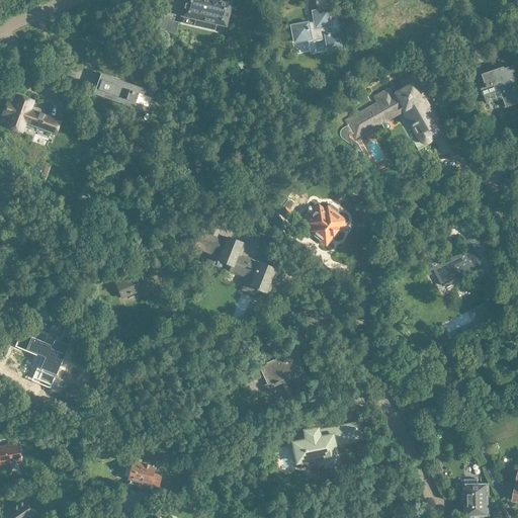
[(207,22),(225,26),(230,4),(219,2),(219,1),(216,0),(184,0),(181,16),(193,19),(191,25),(206,28),(207,22)]
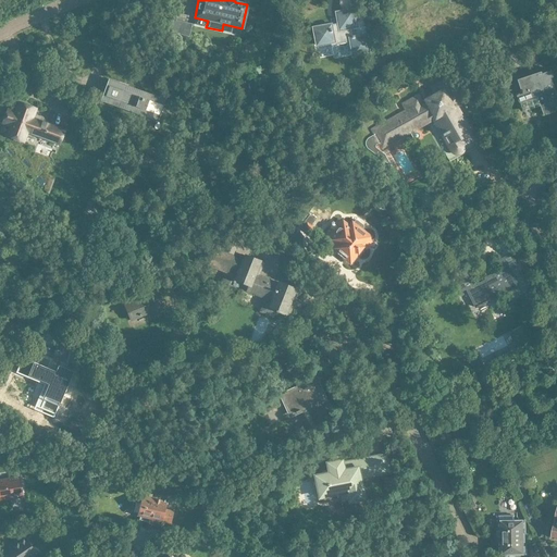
[(353,56),(370,52),(367,35),(353,37),(350,27),(356,26),(354,9),(336,12),(338,24),(331,26),(331,24),(313,27),(317,45),(332,42),(332,44),(349,40),(353,56)]
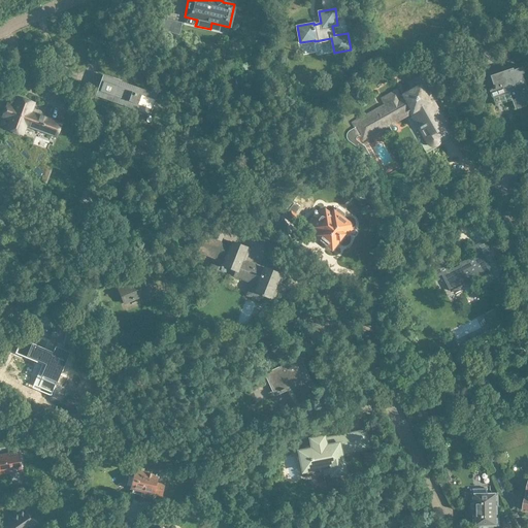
[(173,33),(176,22),(164,19),(161,31),(173,33)]
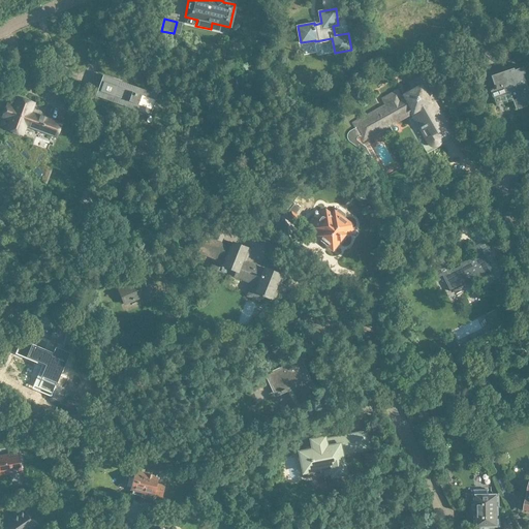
[(514,70),(512,68),(490,75),(495,89),(490,91),(492,98),(493,97),(494,99),(495,98),(500,114),(505,112),(501,101),(511,98),(515,110),(518,109),(526,105),(528,103),(528,94),(522,74),(525,73),(522,67),(514,70)]
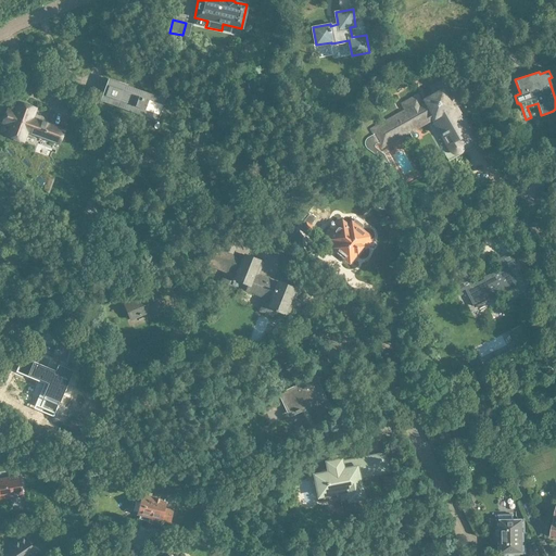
[(368,128),(373,135),(367,138),(365,139),(365,141),(364,144),(365,148),(369,151),(390,166),(383,154),(375,148),(374,147),(375,144),(377,143),(380,150),(409,134),(412,138),(413,139),(415,139),(416,139),(418,137),(418,136),(418,134),(416,133),(415,133),(413,133),(413,131),(431,122),(449,153),(475,139),(457,106),(462,104),(454,91),(450,93),(442,79),(428,87),(431,93),(420,99),(417,92),(399,103),(402,110),(368,128)]
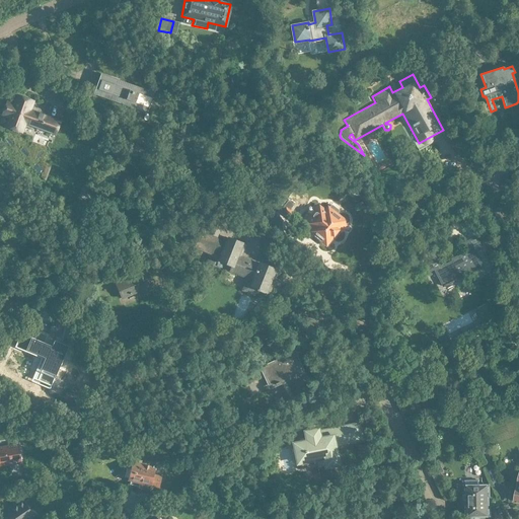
[(147,112),(154,93),(101,75),(95,93),(147,112)]
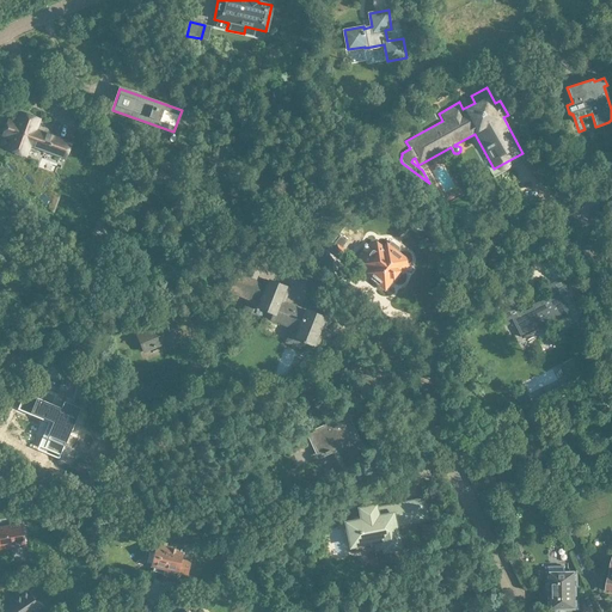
[(71,146),(72,144),(36,129),(40,120),(35,117),(25,114),(20,112),(17,122),(8,120),(6,124),(4,130),(5,130),(2,135),(11,139),(7,148),(12,151),(20,154),(28,157),(31,147),(66,160),(67,155),(68,155),(71,147),(71,146)]
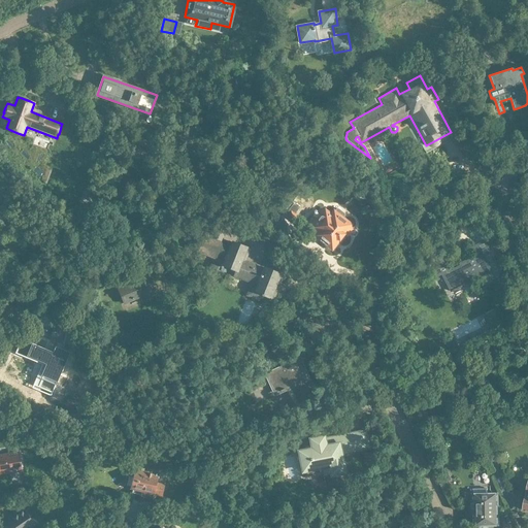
[(305,215),(297,208),(299,206),(294,202),(289,209),(290,209),(286,216),(297,225),(305,215)]
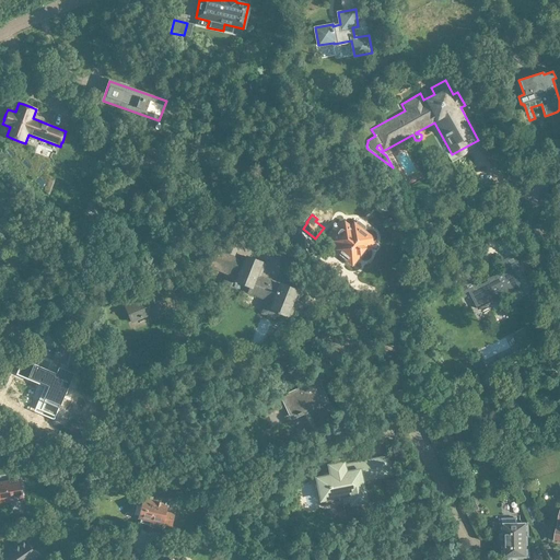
[(375,241),(373,240),(374,237),(353,221),(350,225),(345,220),(343,222),(340,219),(325,237),(329,240),(328,242),(334,246),(331,249),(352,265),(360,255),(359,254),(364,247),(368,251),(375,241)]
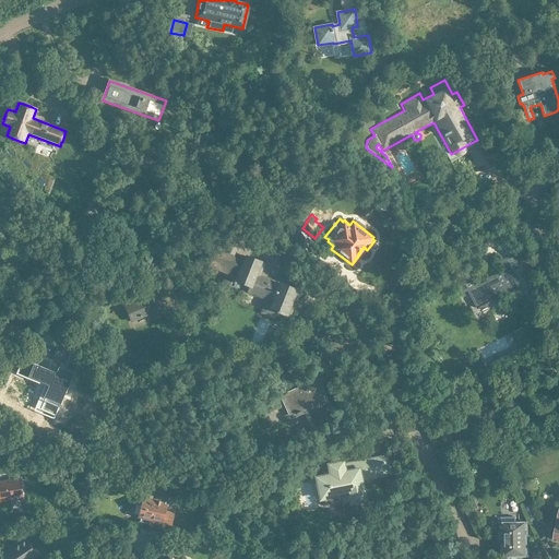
[(236,258),(236,257),(213,248),(206,265),(228,275),(232,270),(236,258)]
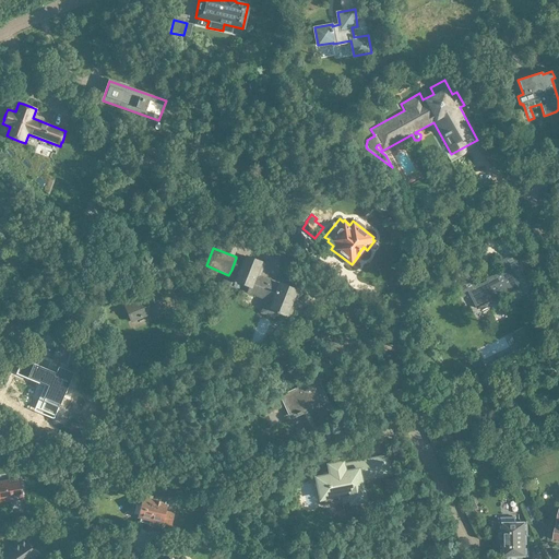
[(263,258),(242,250),(230,281),(249,288),(247,293),(264,299),(259,312),(274,318),(276,312),(289,318),(293,308),(294,309),(297,300),(300,292),(297,290),(297,289),(278,282),(278,283),(260,275),(264,264),(261,262),(263,258)]
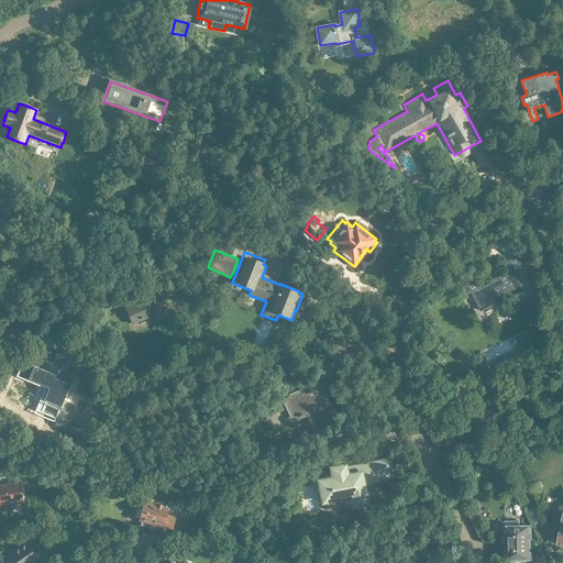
[(516,273),(522,269),(516,256),(501,263),(506,272),(488,280),(489,283),(478,288),(471,273),(455,280),(463,296),(471,293),(479,311),(482,310),(482,311),(492,306),(492,305),(525,289),(516,273)]
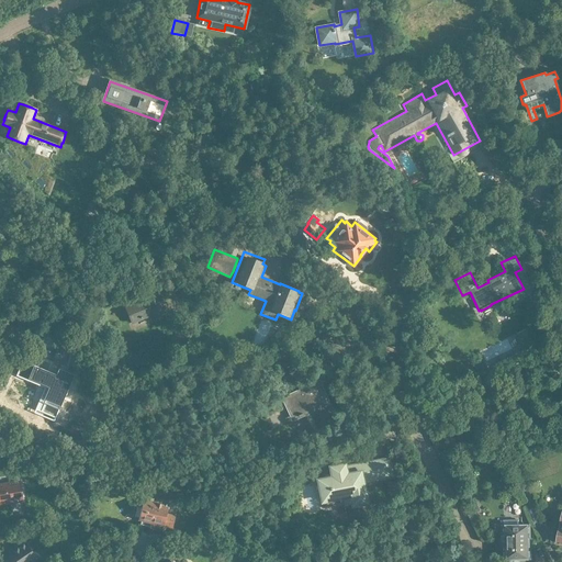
[(150,321),(168,313),(157,287),(139,293),(143,301),(124,307),(132,324),(149,316),(150,321)]
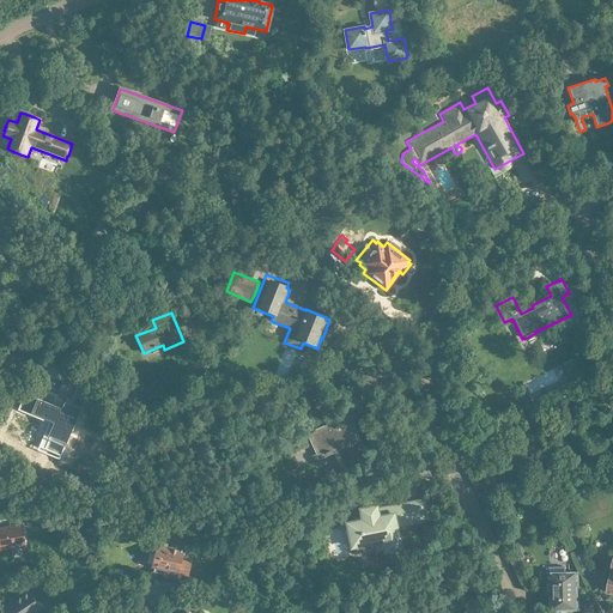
[(61,455),(82,410),(64,401),(61,408),(20,390),(13,406),(52,423),(47,434),(50,436),(46,448),(61,455)]
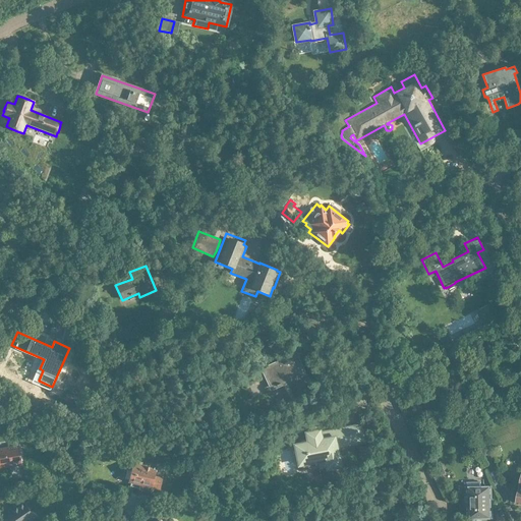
[(506,346),(500,349),(504,357),(510,354),(506,346)]
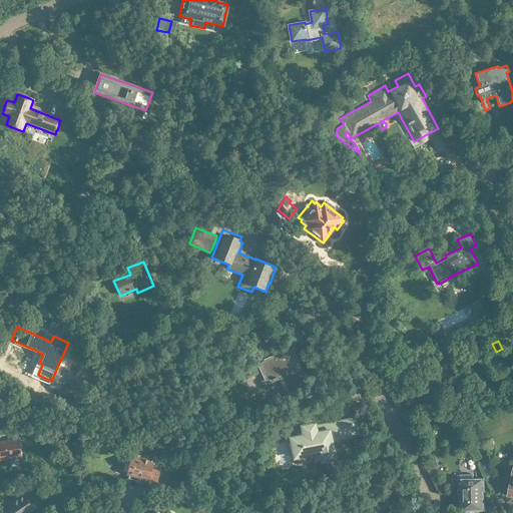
[(290,344),(274,352),(275,354),(257,363),(267,385),(283,378),(289,392),(302,387),(292,365),(296,363),(289,346),(291,345),(290,344)]
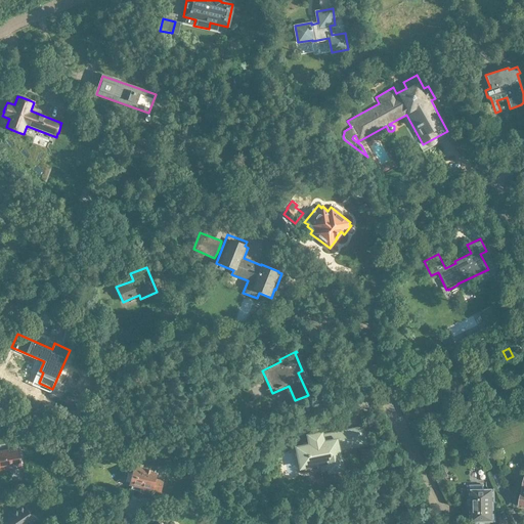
[(439,421),(444,429),(446,428),(450,426),(451,427),(457,424),(452,413),(439,421)]
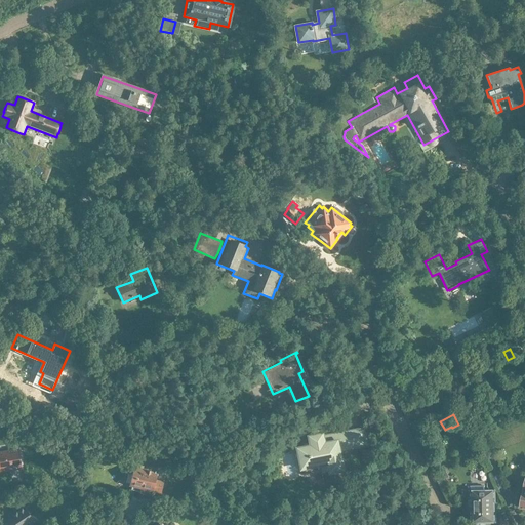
[(490,431),(486,417),(473,422),(478,435),(490,431)]
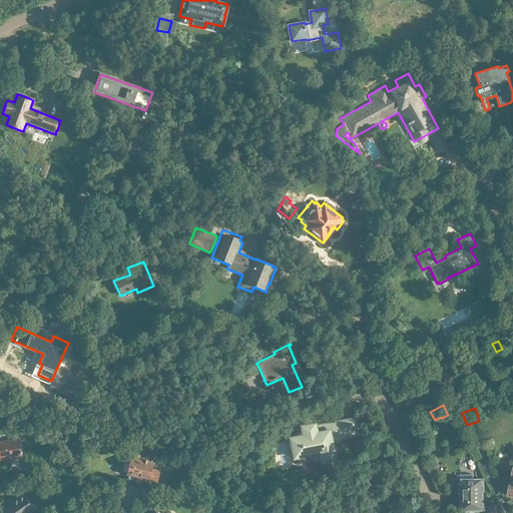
[(291,439),(295,457),(321,452),(322,460),(318,461),(320,471),(327,470),(326,460),(334,459),(332,450),(330,437),(338,435),(339,438),(347,436),(344,422),(326,425),(327,428),(315,431),(314,425),(303,427),(304,436),(291,439)]
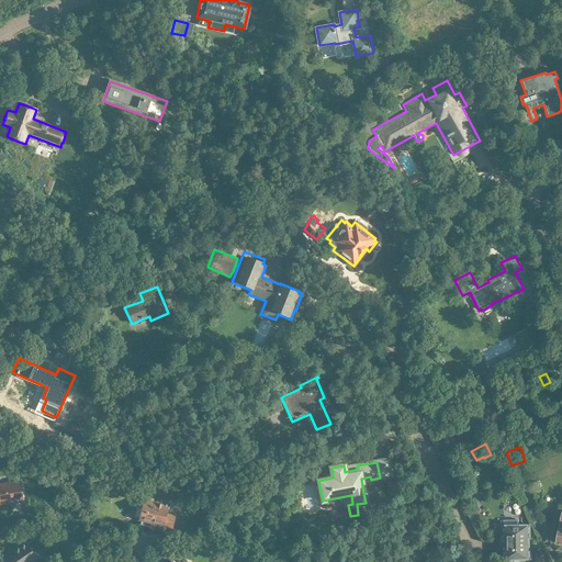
[(20,482),(0,484),(0,503),(23,499),(20,482)]
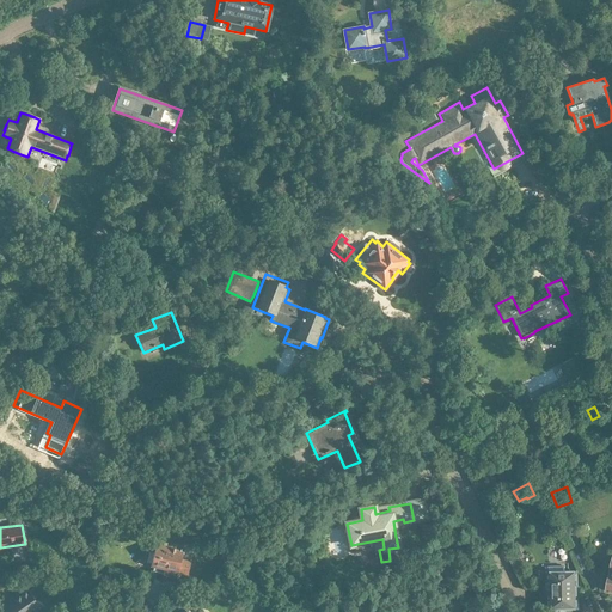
[(188,574),(190,562),(181,560),(183,552),(173,550),(175,549),(155,544),(151,565),(154,565),(153,571),(163,574),(165,568),(178,571),(188,574)]
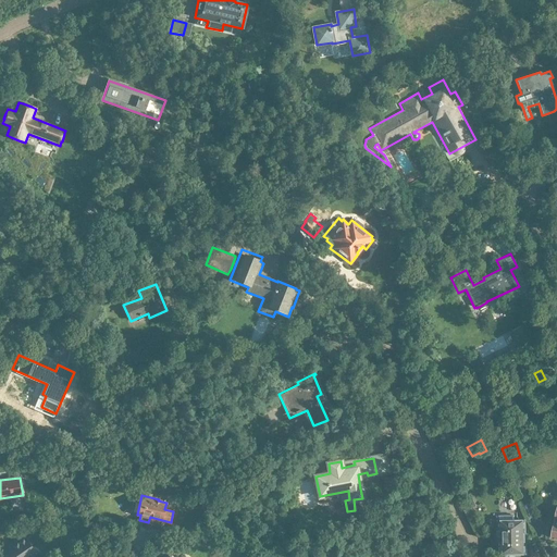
[(471,509),(475,506),(470,496),(465,499),(471,509)]
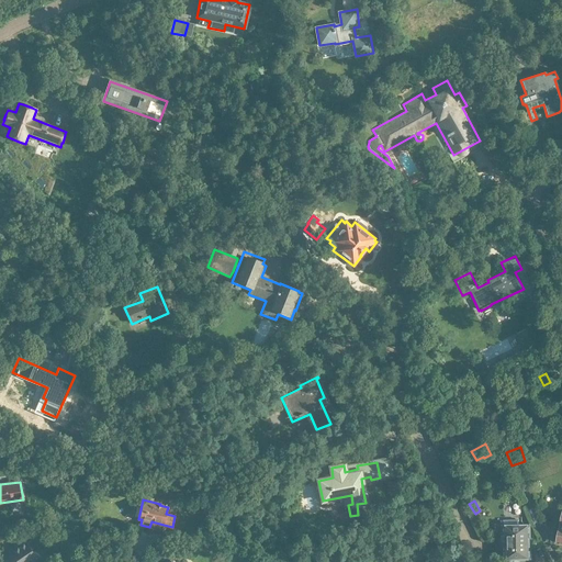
[(530,524),(503,525),(504,560),(531,560),(530,524)]
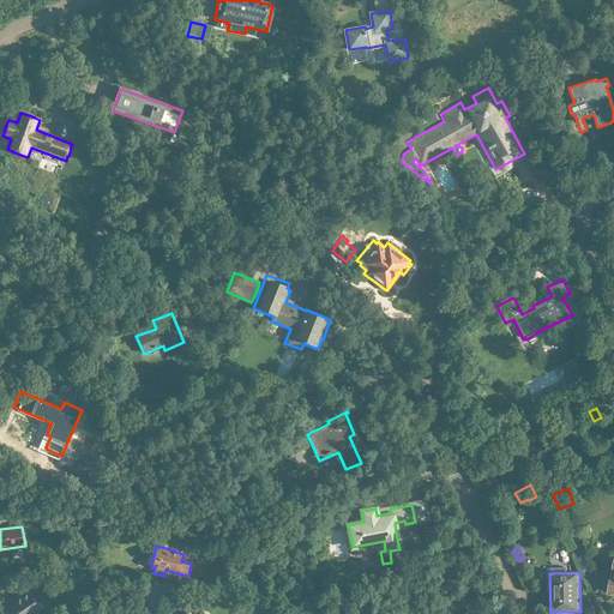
[(35,613),(40,611),(28,593),(11,603),(13,606),(2,613),(4,613),(35,613)]
